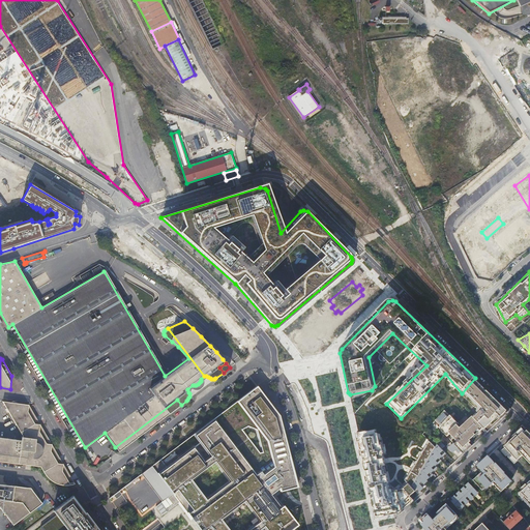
[(451,440),(454,437),(466,450),(472,445),(470,443),(471,441),(470,440),(483,428),(484,429),(489,424),(488,423),(498,413),(500,415),(499,416),(501,418),(507,412),(506,411),(507,410),(475,378),(462,393),(477,409),(478,408),(479,409),(479,411),(480,413),(479,414),(479,413),(475,417),(474,416),(463,429),(461,427),(463,423),(453,415),(452,417),(446,411),(437,421),(442,425),(440,428),(451,440)]
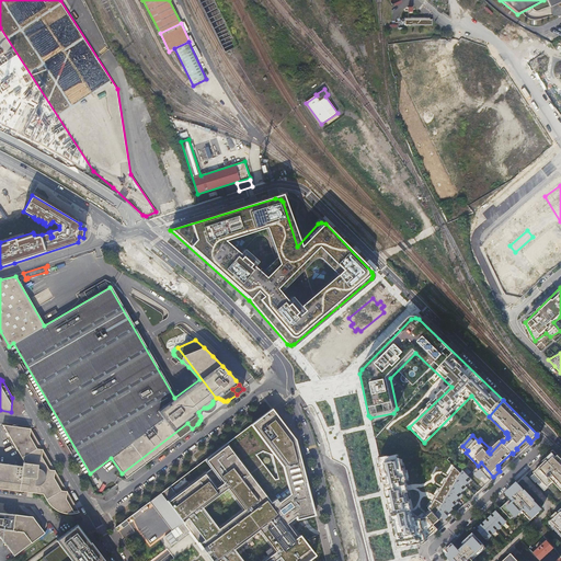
[(190,531),(212,560),(309,560),(318,554),(301,534),(296,538),(286,525),(297,516),(298,521),(315,515),(318,515),(297,439),(273,409),(197,466),(205,474),(168,502),(183,522),(172,530),(170,531),(176,540),(190,531)]
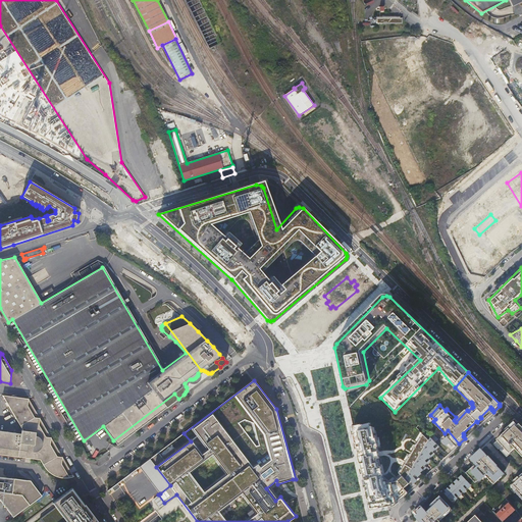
[(117,445),(178,399),(174,394),(113,440),(117,445)]
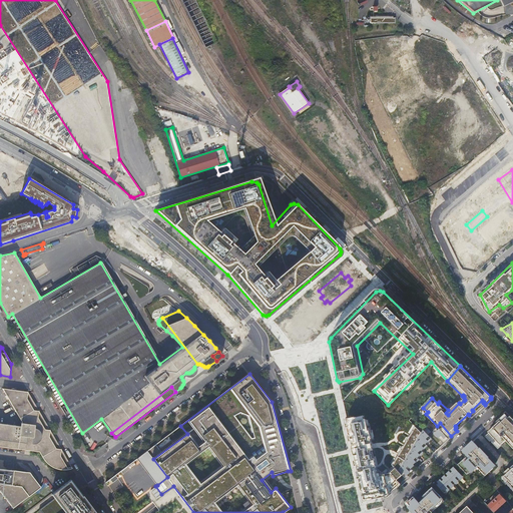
[(28,392),(16,391),(15,390),(14,389),(13,389),(12,389),(11,390),(3,389),(24,426),(23,428),(0,425),(0,447),(25,451),(39,453),(42,459),(45,463),(48,466),(50,468),(54,469),(57,470),(60,471),(63,471),(65,471),(68,470),(72,469),(73,469),(36,405),(28,392)]
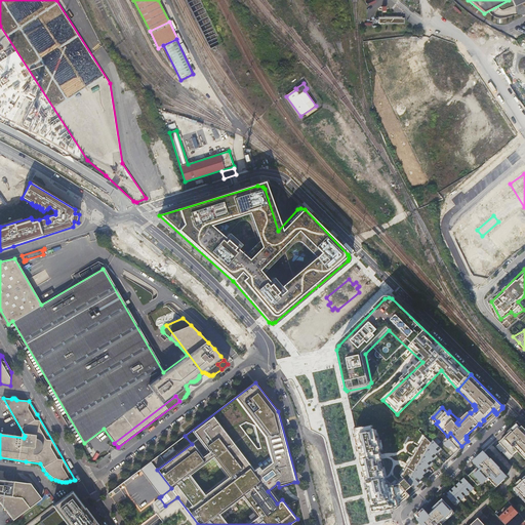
[(524,429),(522,426),(521,428),(517,423),(512,428),(514,430),(508,435),(510,437),(502,444),(500,442),(497,446),(502,451),(510,458),(518,450),(524,457),(524,429)]
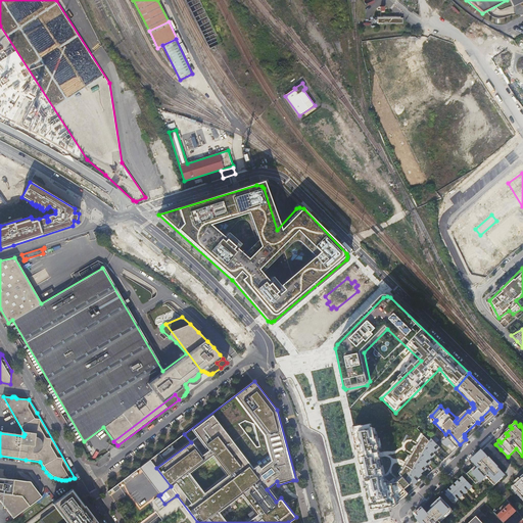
[(407,489),(410,486),(403,479),(397,484),(385,486),(372,423),(354,427),(349,428),(357,460),(369,513),(395,508),(410,493),(407,489)]
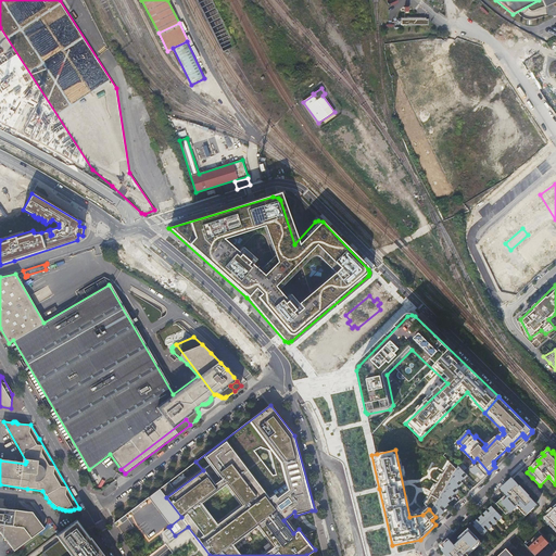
[(481,480),(487,476),(477,465),(476,467),(475,466),(470,470),(472,474),(474,472),(481,480)]
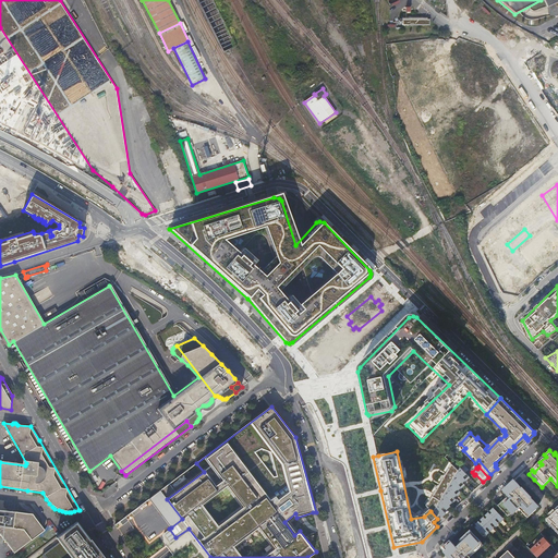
[(456,475),(462,482),(464,480),(465,481),(470,477),(465,473),(460,468),(456,475)]
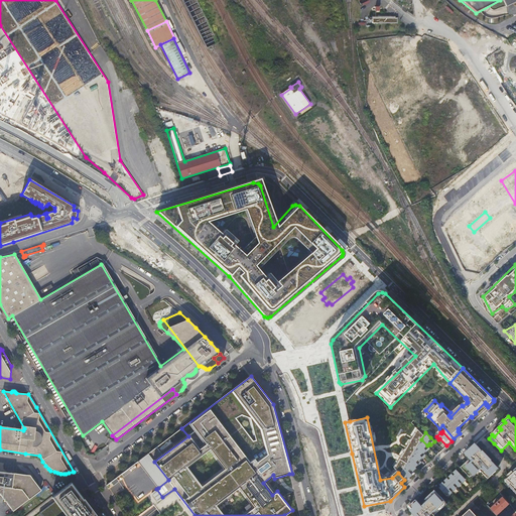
[(417,446),(423,453),(425,450),(426,452),(430,448),(427,445),(421,439),(417,446)]
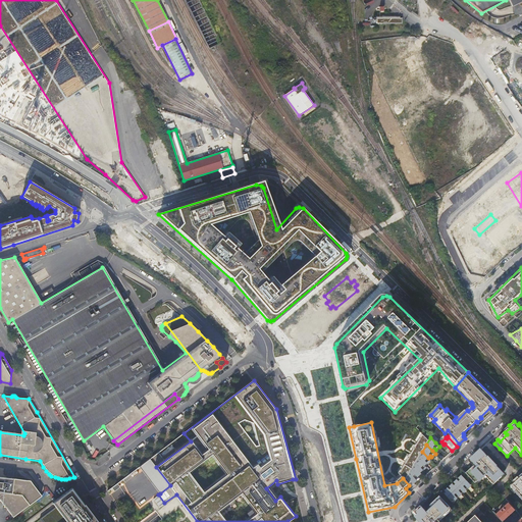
[(481,449),(471,459),(476,464),(466,472),(476,482),(480,478),(481,480),(486,475),(494,483),(504,475),(502,472),(503,471),(481,449)]
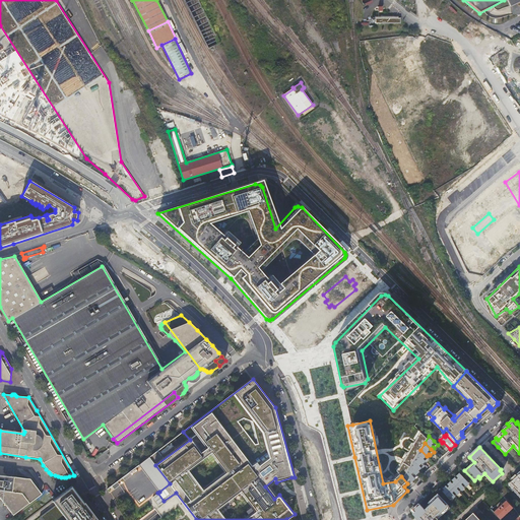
[(416,457),(423,463),(425,461),(426,462),(430,459),(427,456),(420,450),(416,457)]
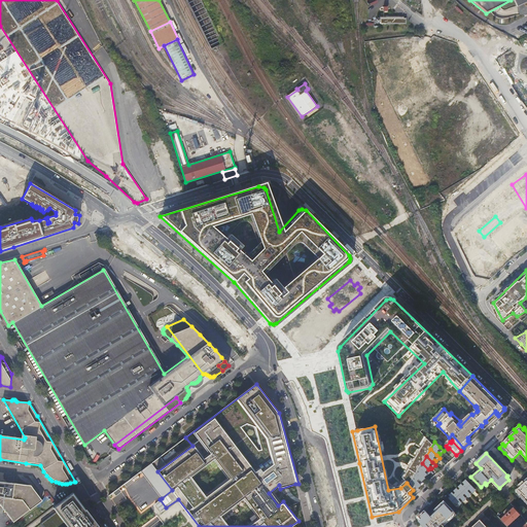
[(172,490),(157,471),(151,463),(141,470),(162,498),(172,490)]
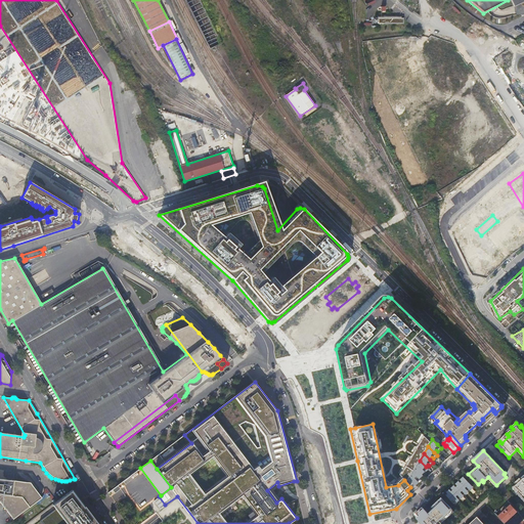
[(416,467),(420,472),(422,473),(425,471),(426,472),(428,469),(426,467),(420,461),(416,467)]
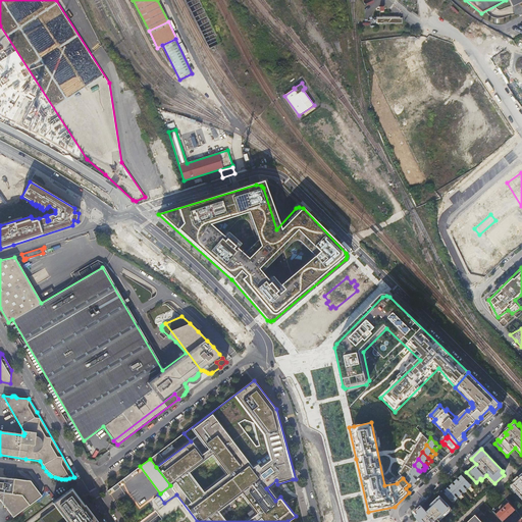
[(414,477),(418,481),(421,479),(415,472),(418,470),(414,465),(410,472),(414,477)]
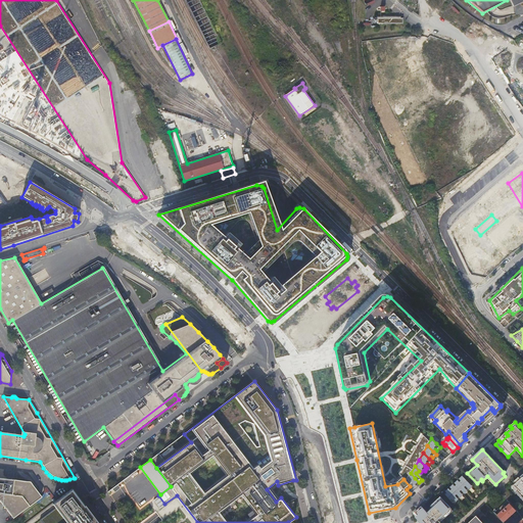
[(407,480),(414,488),(417,485),(412,480),(415,478),(411,473),(407,480)]
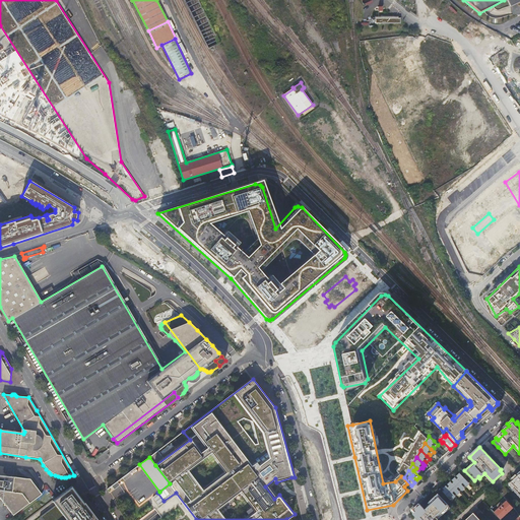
[(519,471),(516,475),(515,474),(510,479),(511,480),(512,480),(513,480),(509,484),(511,486),(511,488),(519,497),(519,471)]
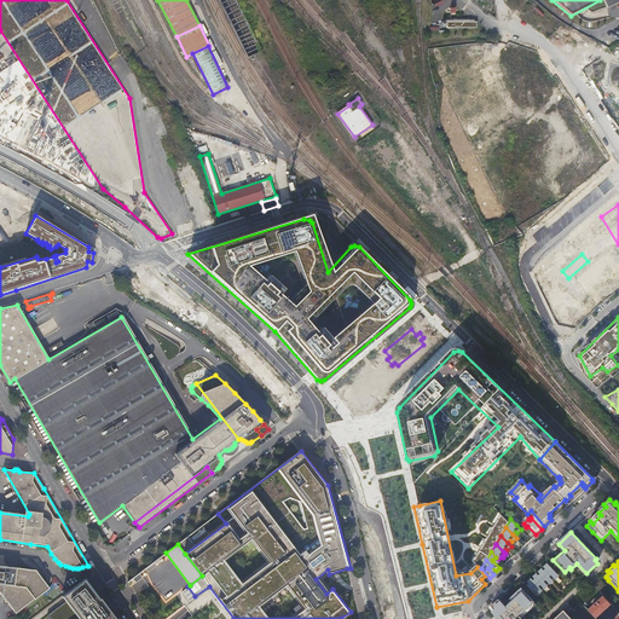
[(0,591),(1,593),(17,613),(23,608),(50,586),(36,570),(0,563),(0,591)]
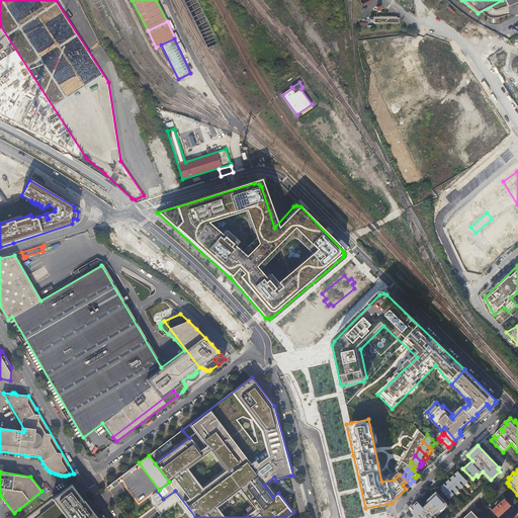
[(459,472),(441,489),(449,498),(467,481),(459,472)]
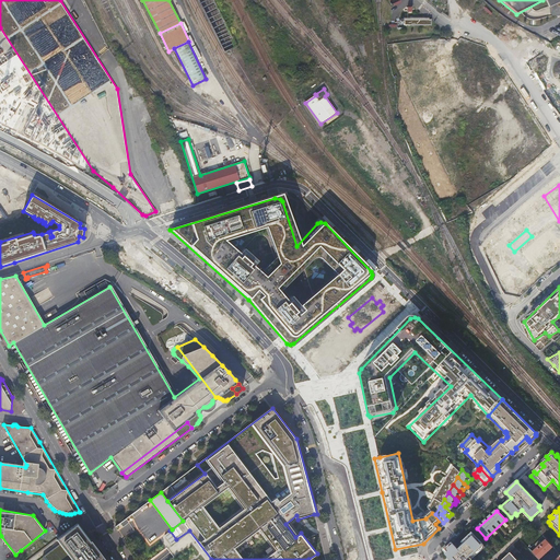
[(104,559),(93,545),(85,534),(77,523),(60,536),(56,539),(59,544),(43,557),(44,559),(104,559)]
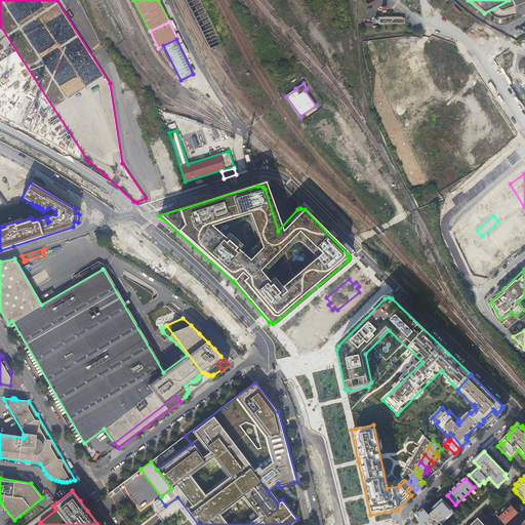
[(416,515),(425,524),(443,524),(441,522),(454,511),(444,500),(432,512),(432,513),(430,515),(423,508),(416,515)]
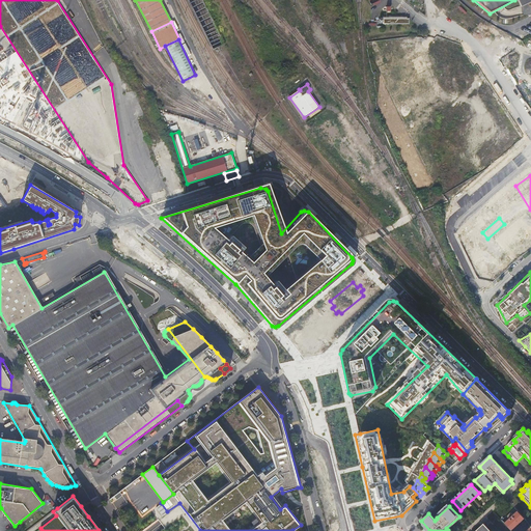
[(511,530),(524,519),(518,511),(505,523),(511,530)]
